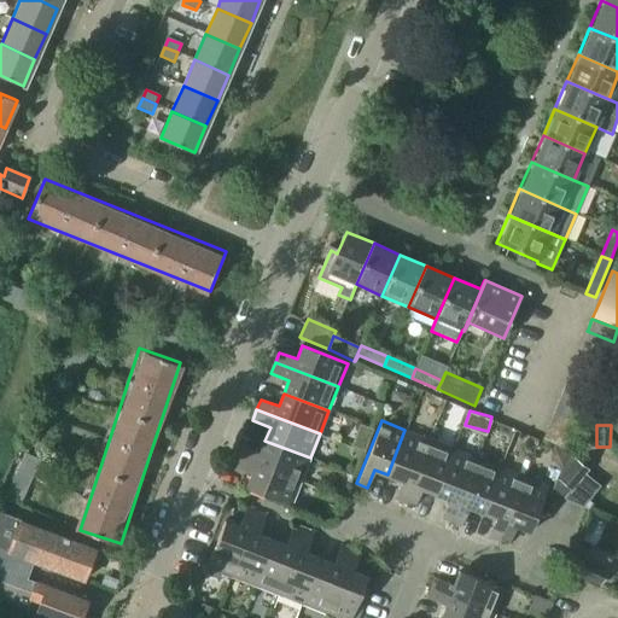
[(548,426),(542,439),(569,450),(573,437),(548,426)]
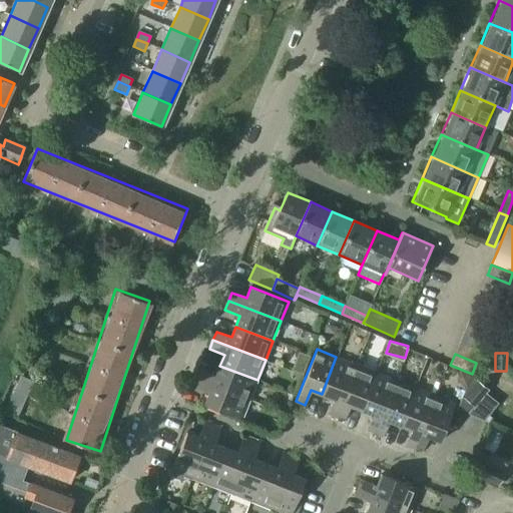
[(322,394),(333,399),(327,413),(336,416),(356,365),(336,357),(322,394)]
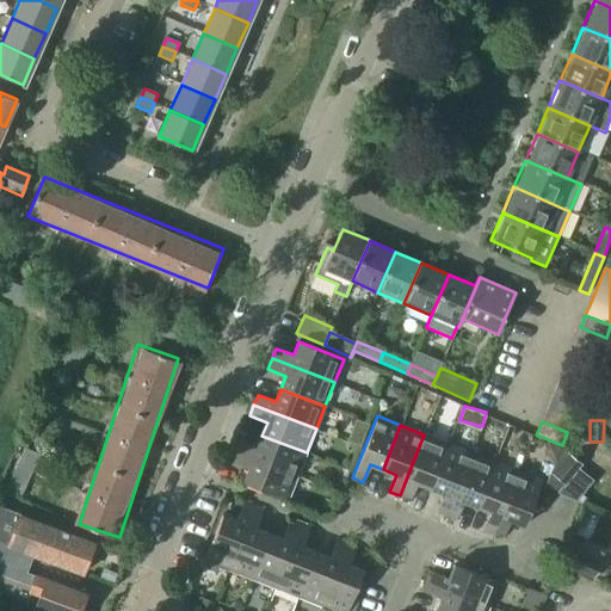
[(446,443),(424,434),(400,495),(409,500),(415,482),(430,488),(446,443)]
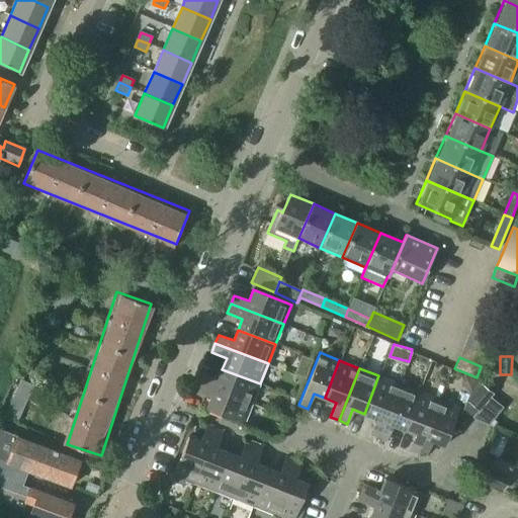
[(218,380),(202,374),(199,382),(253,403),(260,383),(222,369),(218,380)]
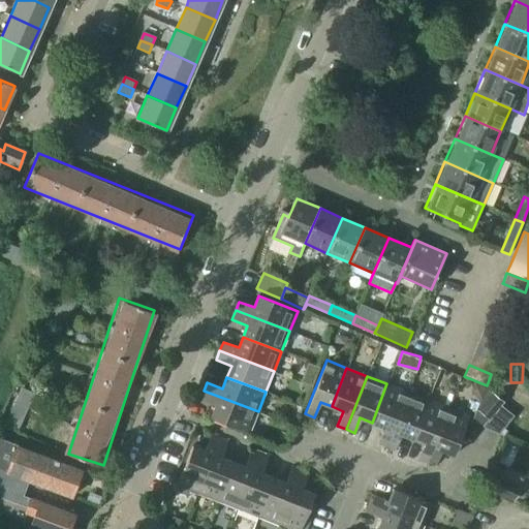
[(372,423),(383,427),(378,441),(386,444),(407,392),(386,383),(372,423)]
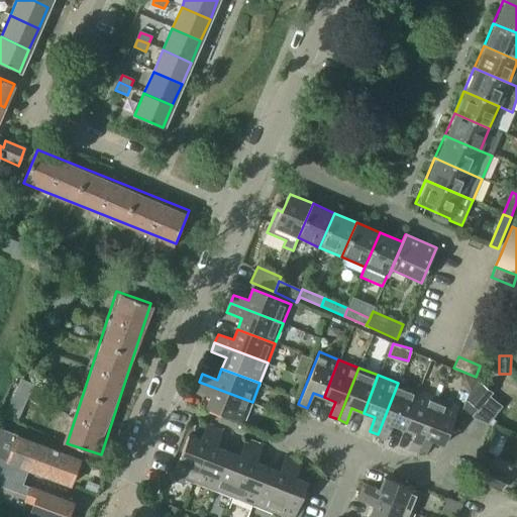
[(20,379),(8,412),(21,417),(33,383),(20,379)]
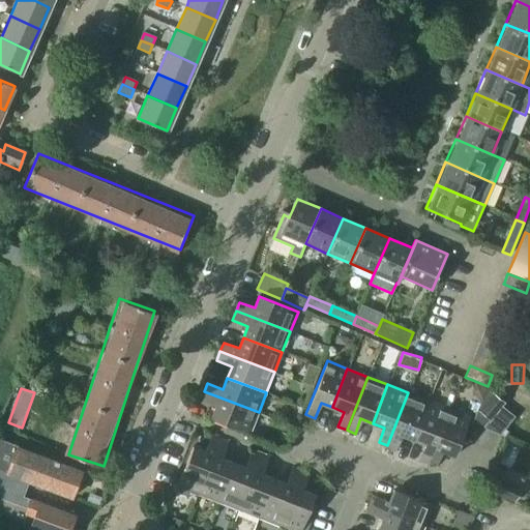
[(505,403),(487,388),(472,422),(483,428),(505,437),(508,432),(505,429),(514,417),(502,407),(505,403)]
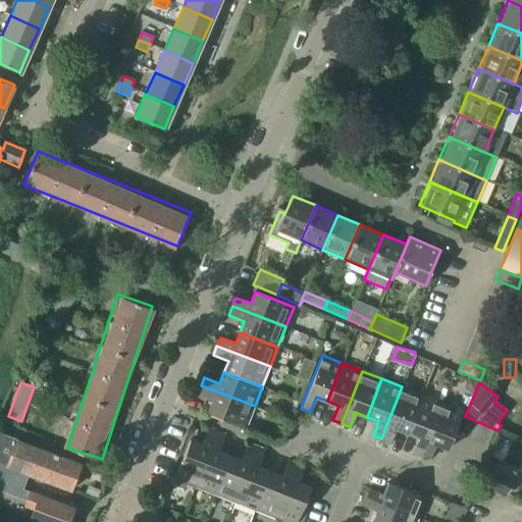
[(198,395),(212,401),(208,413),(246,427),(255,406),(201,385),(198,395)]
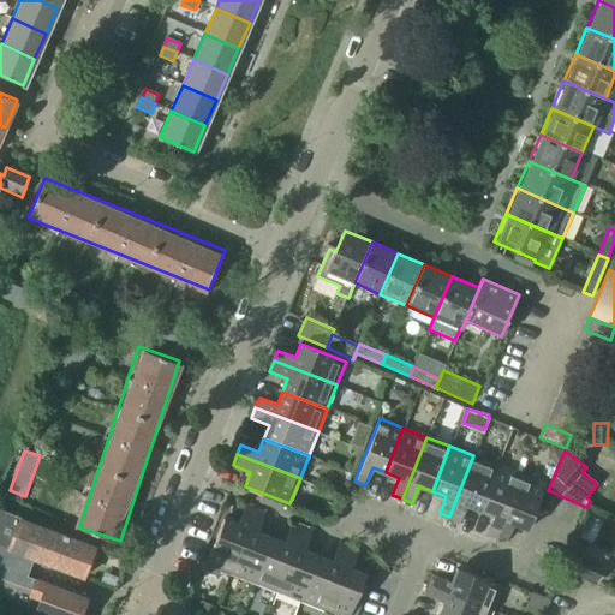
[(497,465),(473,455),(449,517),(459,521),(466,503),(479,509),(497,465)]
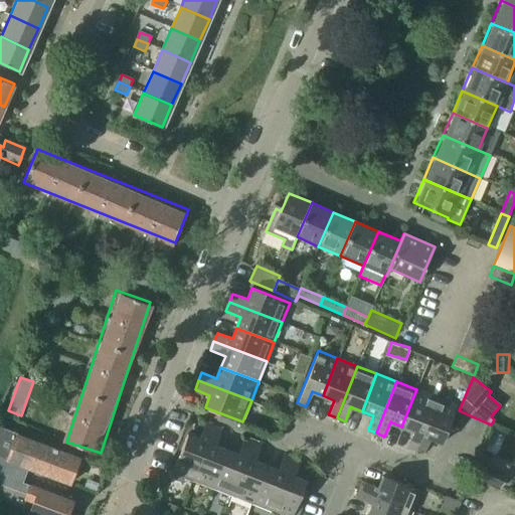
[(401,426),(413,431),(407,445),(415,448),(436,396),(416,389),(401,426)]
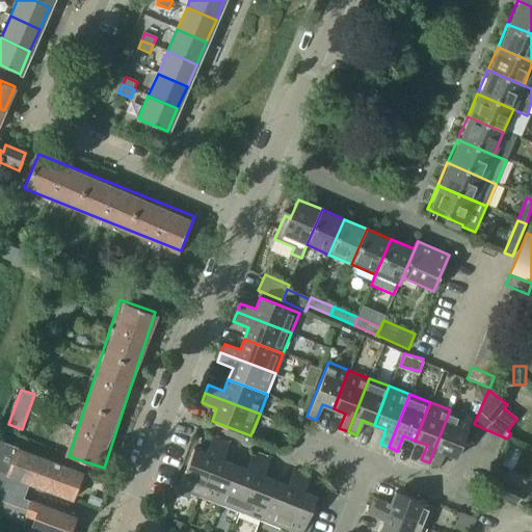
[(471,418),(450,409),(429,462),(437,467),(444,451),(455,455),(471,418)]
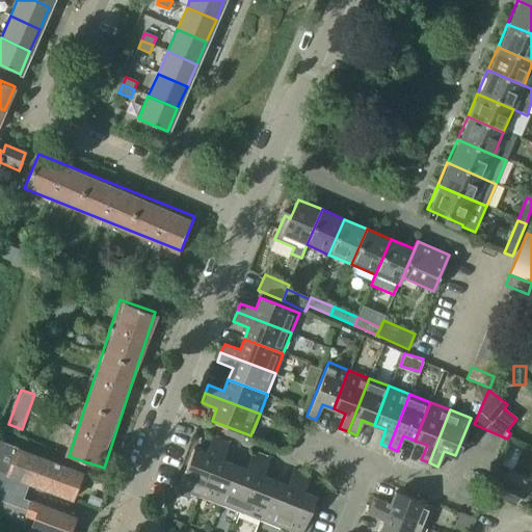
[(205,453),(192,448),(177,487),(200,496),(220,442),(211,437),(205,453)]
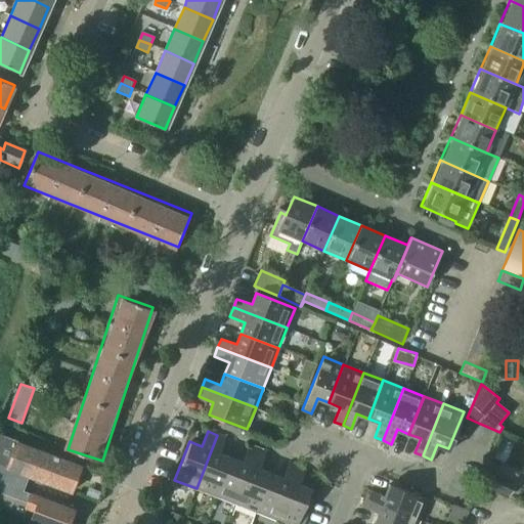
[(0,434),(0,492),(1,493),(9,470),(30,477),(33,467),(39,450),(15,441),(16,440),(0,434)]
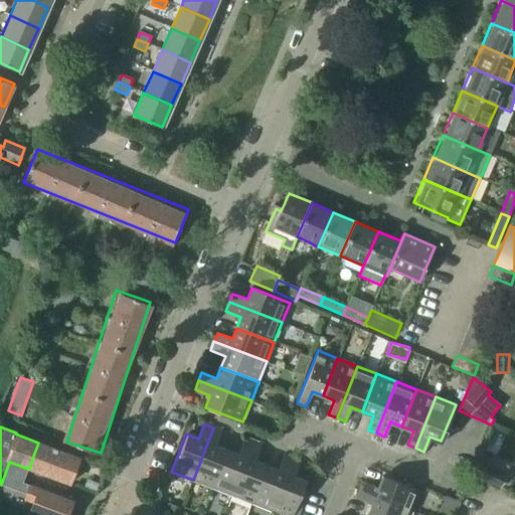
[(221,431),(213,427),(193,480),(213,488),(228,451),(215,446),(221,431)]
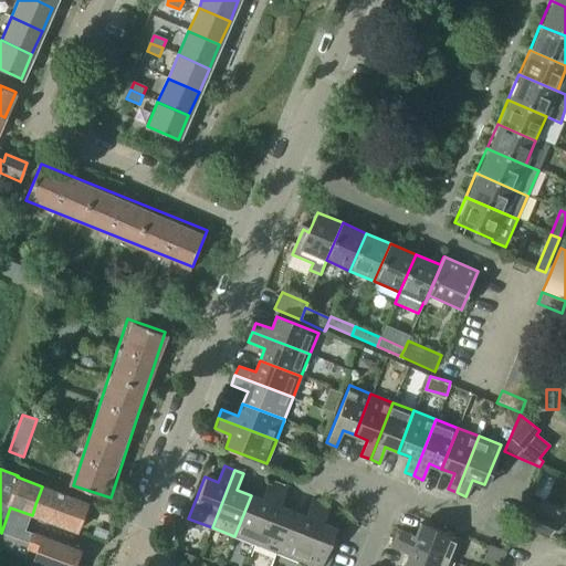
[(261,499),(251,495),(234,536),(255,545),(278,486),(268,483),(261,499)]
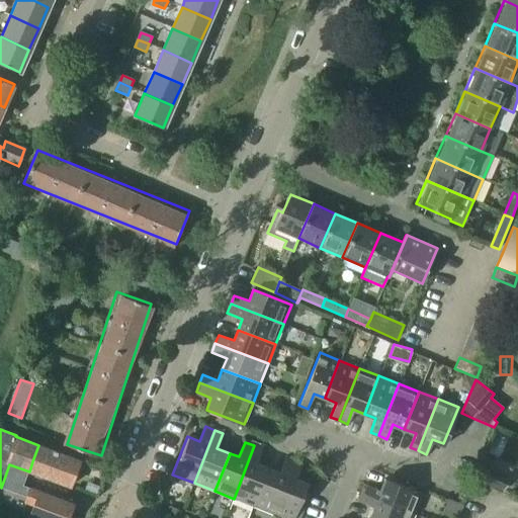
[(80,461),(38,445),(32,461),(29,471),(71,487),(80,461)]
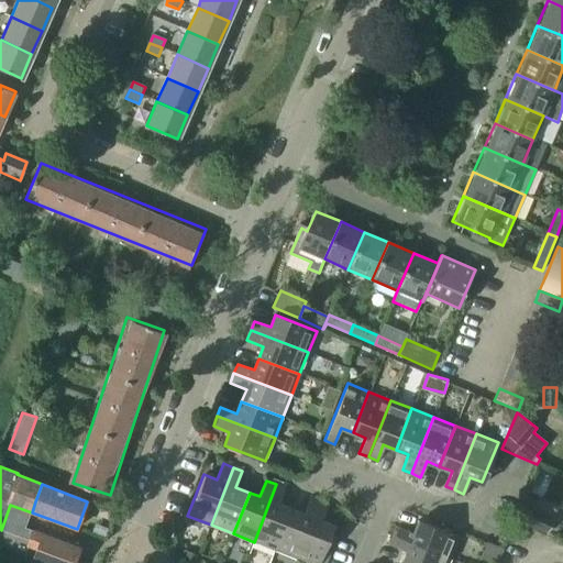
[(285,487),(276,484),(254,542),(275,550),(291,509),(278,504),(285,487)]
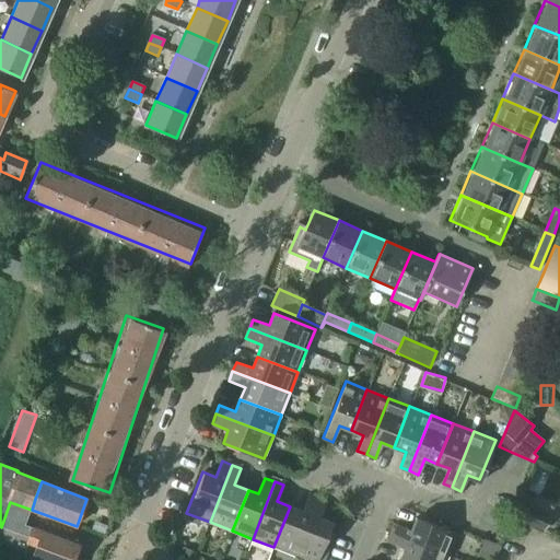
[(301,510),(290,506),(273,547),(295,556),(317,498),(307,494),(301,510)]
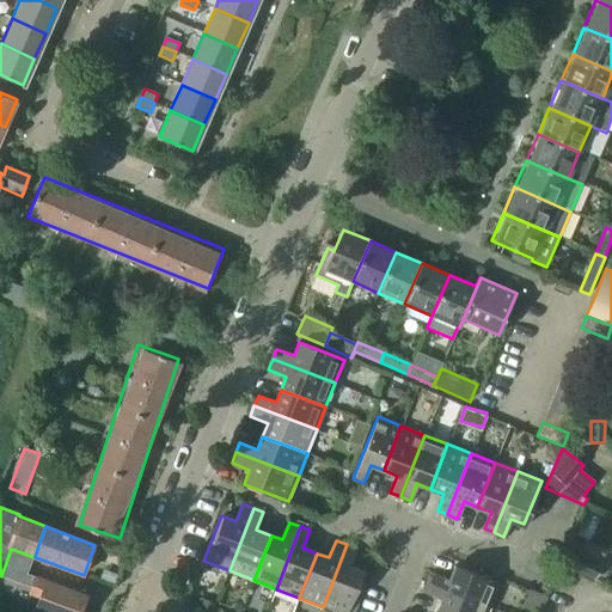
[(579,555),(573,569),(594,577),(605,551),(583,543),(579,555)]
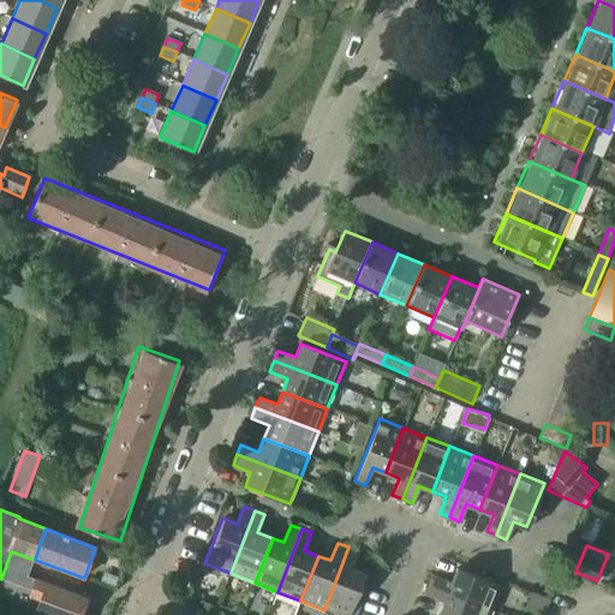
[(358,550),(348,547),(324,610),(336,614),(348,614),(365,574),(351,568),(358,550)]
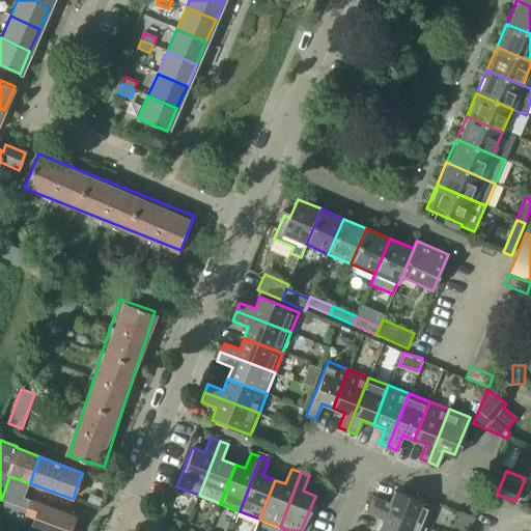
[(9,476),(1,500),(25,508),(23,514),(35,519),(30,530),(68,530),(75,516),(24,499),(30,483),(9,476)]
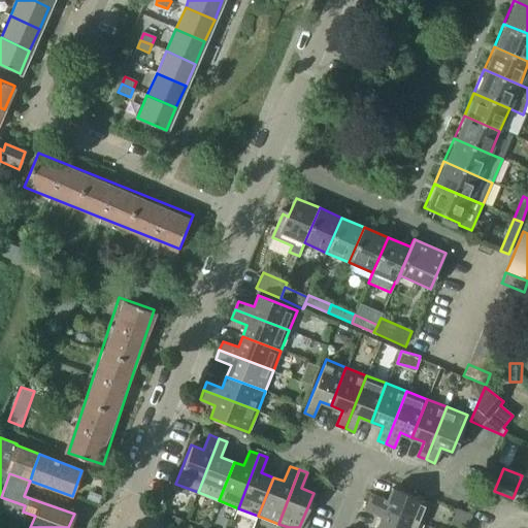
[(387,498),(371,493),(368,502),(421,523),(430,501),(392,487),(387,498)]
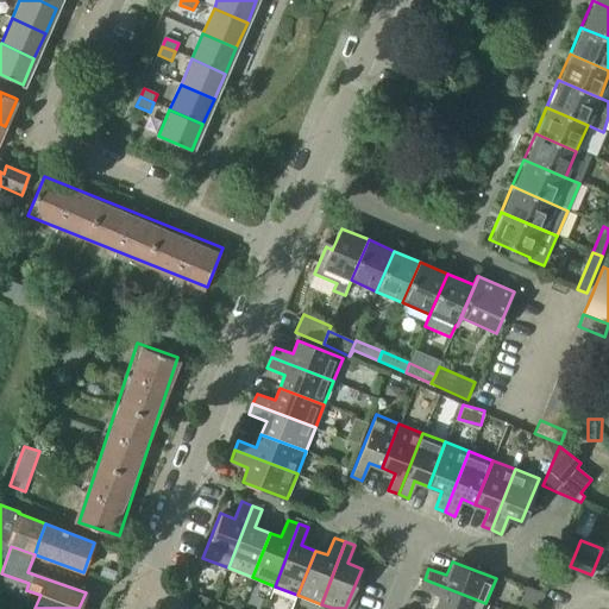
[(569,575),(557,569),(551,582),(563,588),(569,575)]
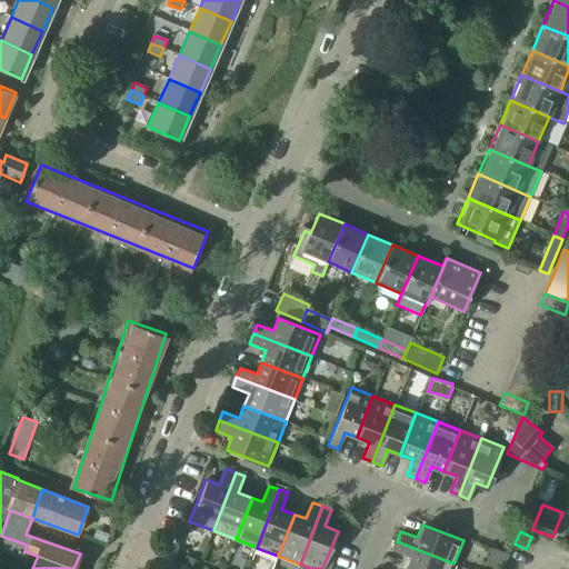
[(393,549),(411,556),(406,568),(451,568),(453,563),(397,541),(393,549)]
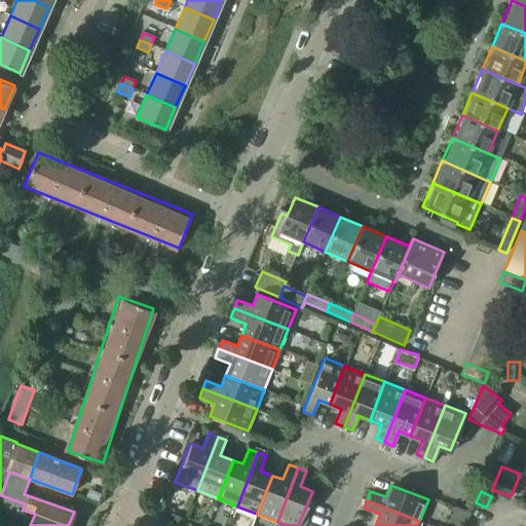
[(464,525),(471,513),(455,506),(448,522),(456,525),(464,525)]
